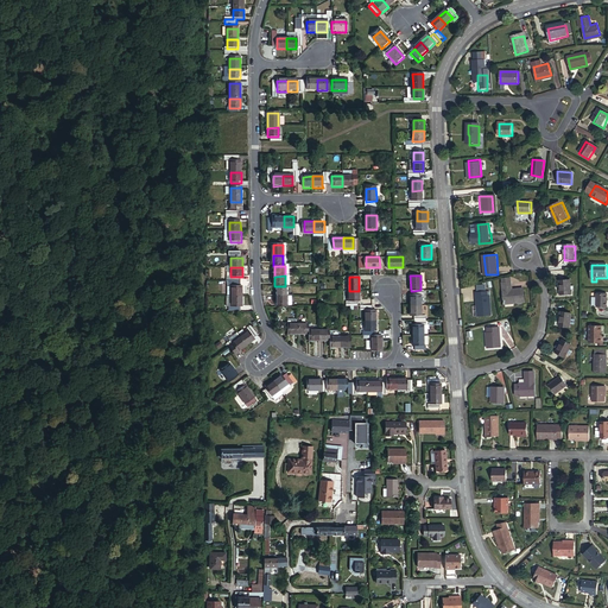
[(571,282),(561,280),(561,296),(571,296),(571,282)]
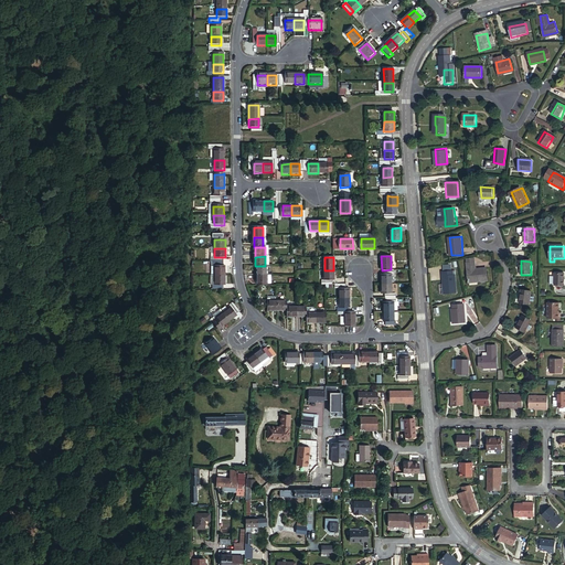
[(265,266),(257,266),(257,276),(268,276),(268,266),(265,266)]
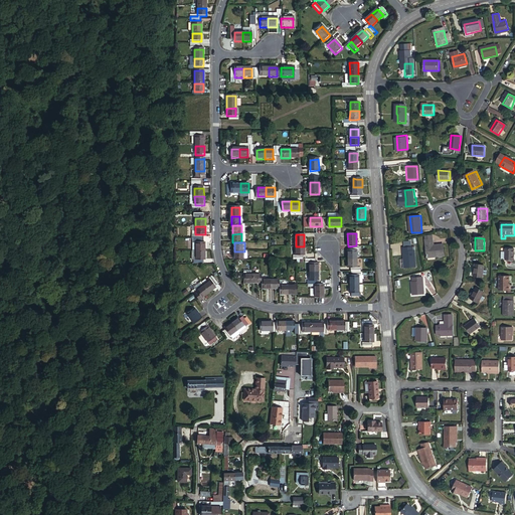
[(203,243),(196,243),(196,251),(205,251),(205,243),(203,243)]
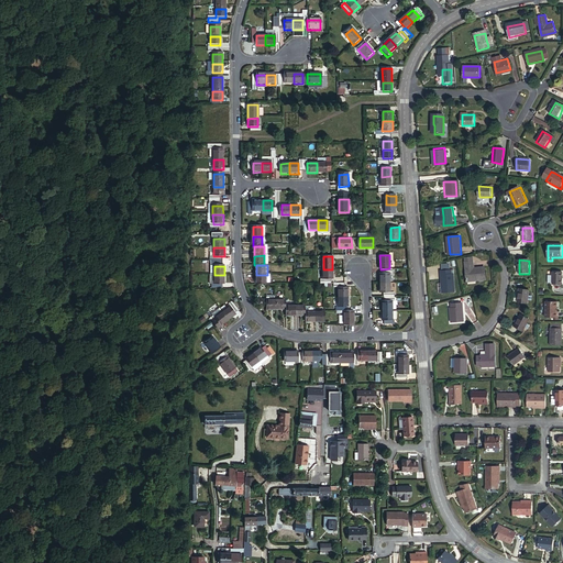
[(476,268),(470,268),(468,268),(468,280),(487,279),(487,268),(476,268)]
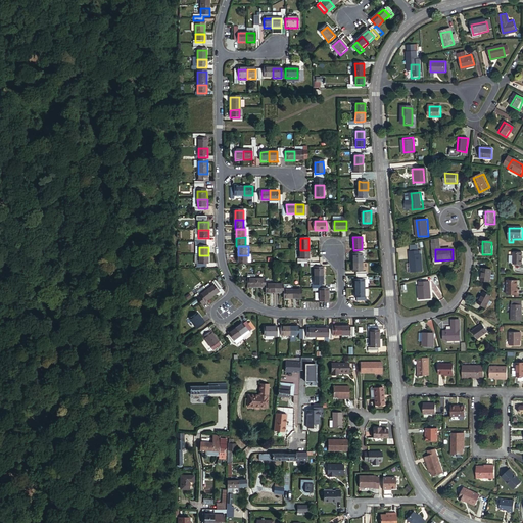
[(297,258),(297,264),(307,264),(307,258),(310,258),(308,250),(300,250),(300,258),(297,258)]
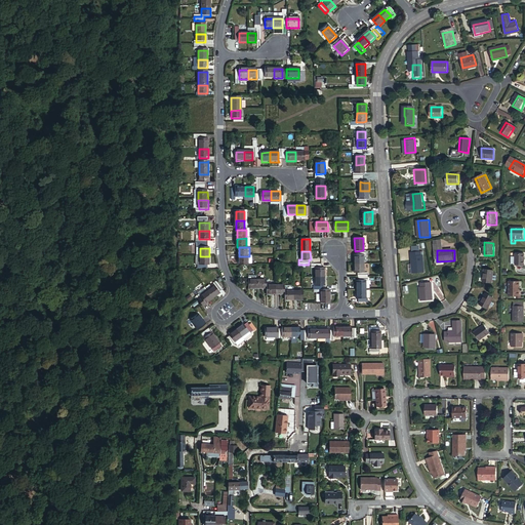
[(355,254),(355,264),(364,264),(364,254),(357,254),(355,254)]
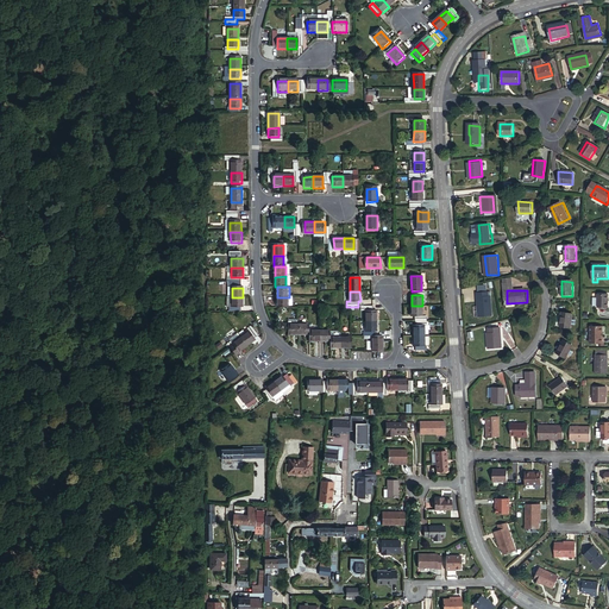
[(608,295),(597,295),(597,308),(608,308),(608,295)]
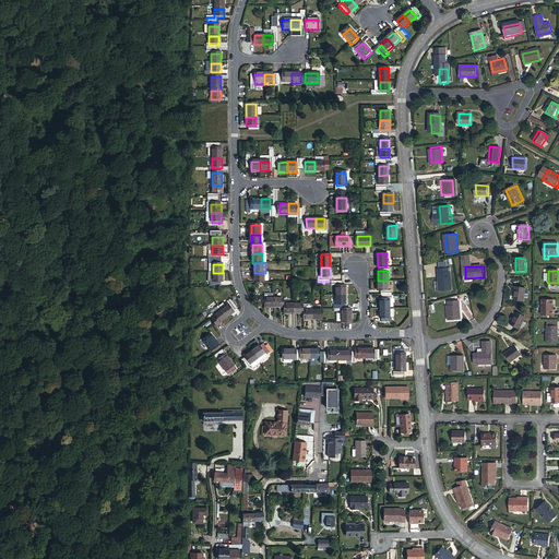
[(223,283),(223,273),(213,273),(214,283),(222,283),(223,283)]
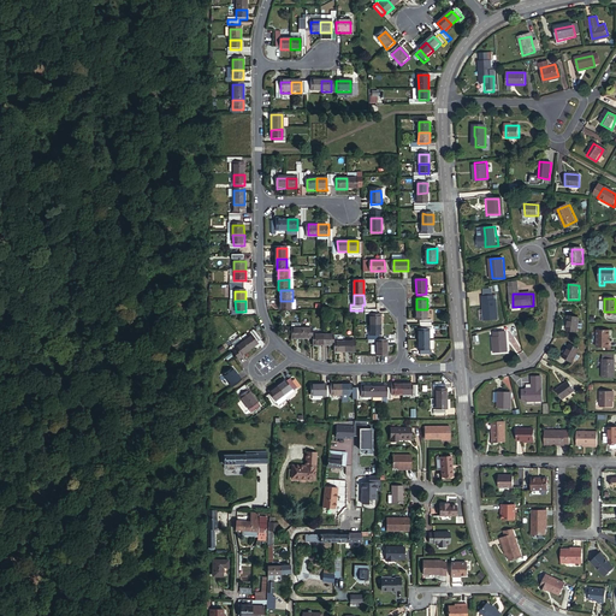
[(280,301),(282,312),(292,311),(292,301),(280,301)]
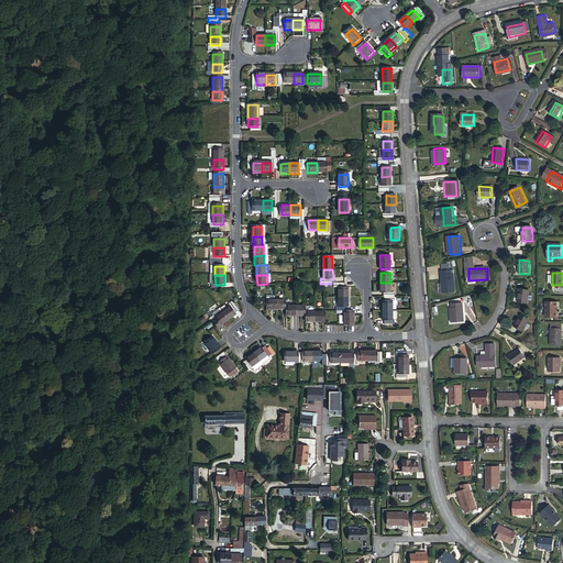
[(454,275),(453,275),(442,275),(441,275),(442,289),(454,288),(455,288),(454,275)]
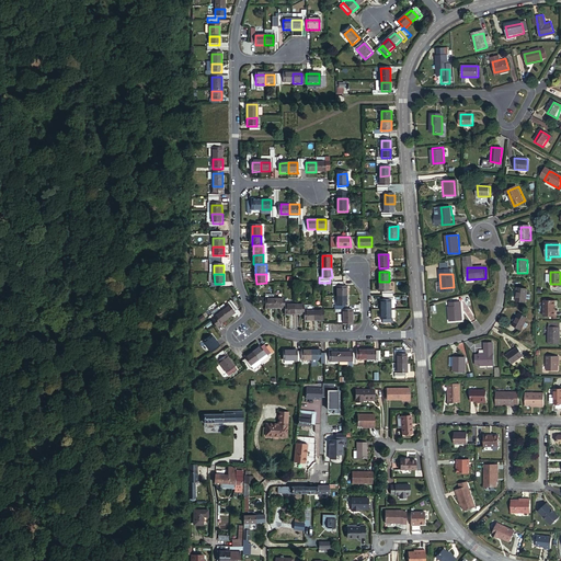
[(384,290),(389,290),(389,282),(379,282),(379,290),(384,290)]
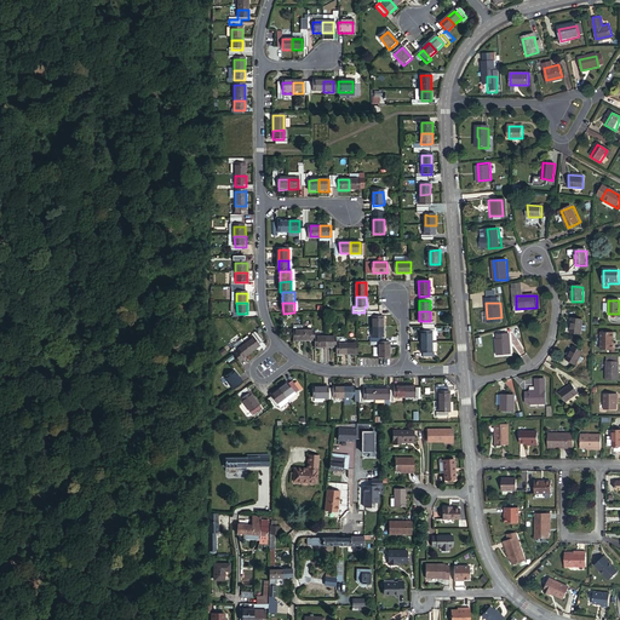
[(373,317),(373,327),(383,327),(383,317),(379,317),(373,317)]
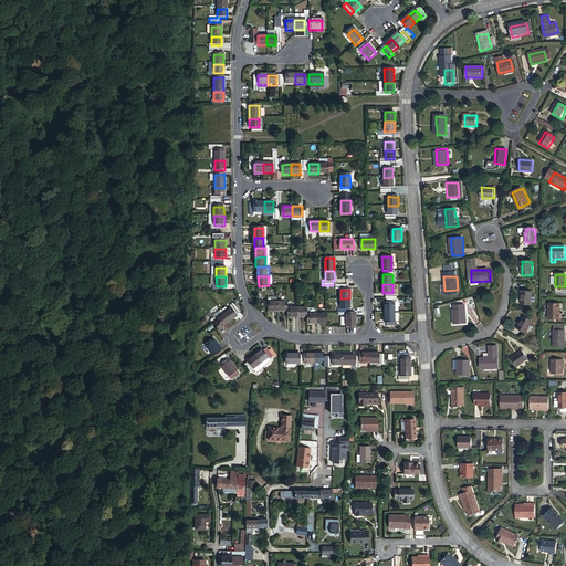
[(533,292),(523,291),(522,304),(532,305),(533,292)]
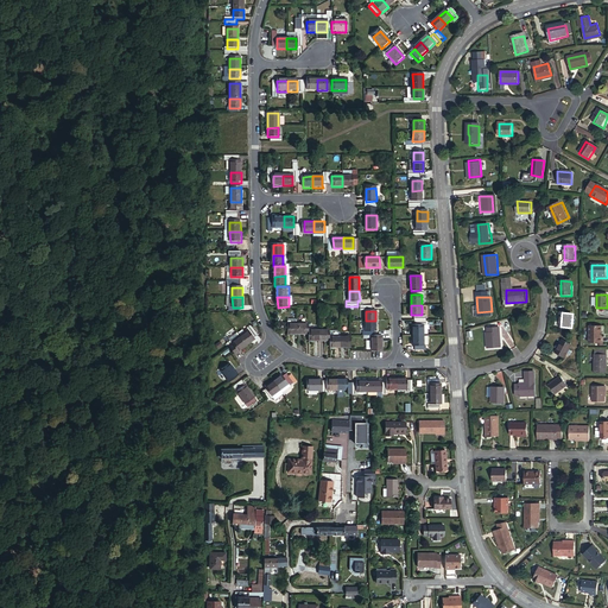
[(298,321),(298,333),(309,333),(309,329),(309,321),(298,321)]
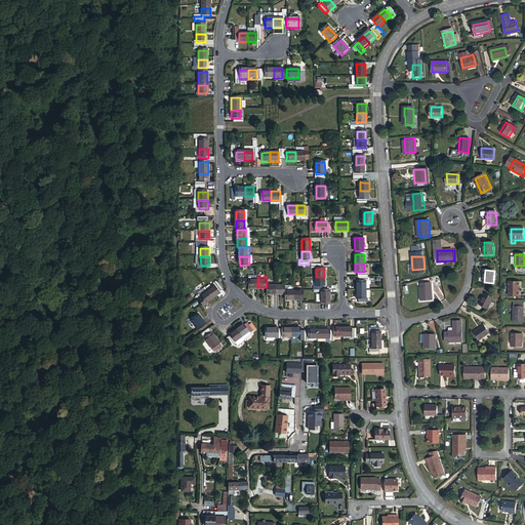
[(324,277),(316,277),(316,286),(323,286),(325,286),(324,277)]
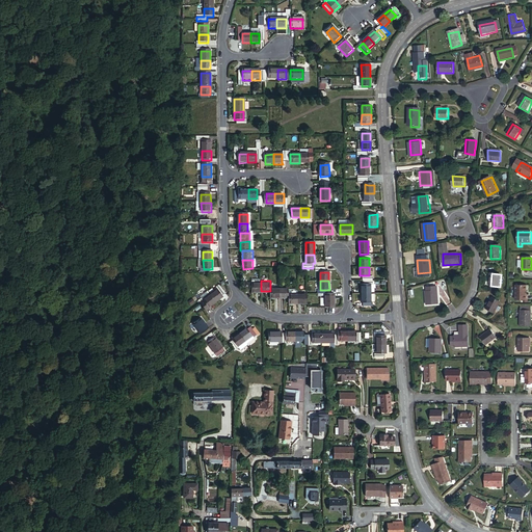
[(362,293),(371,293),(371,285),(364,285),(362,285),(362,293)]
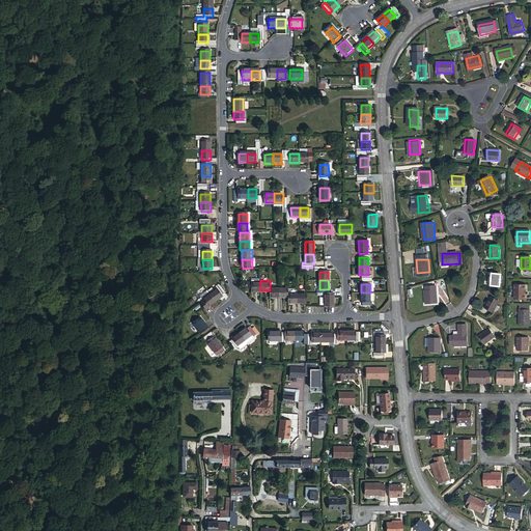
[(214,287),(216,290),(220,297),(224,294),(217,285),(214,287)]
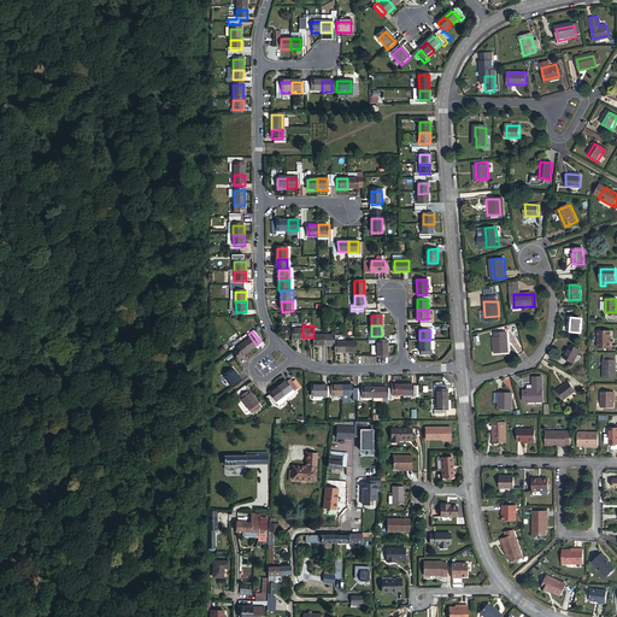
[(611,342),(611,331),(598,331),(598,348),(612,348),(612,342),(611,342)]
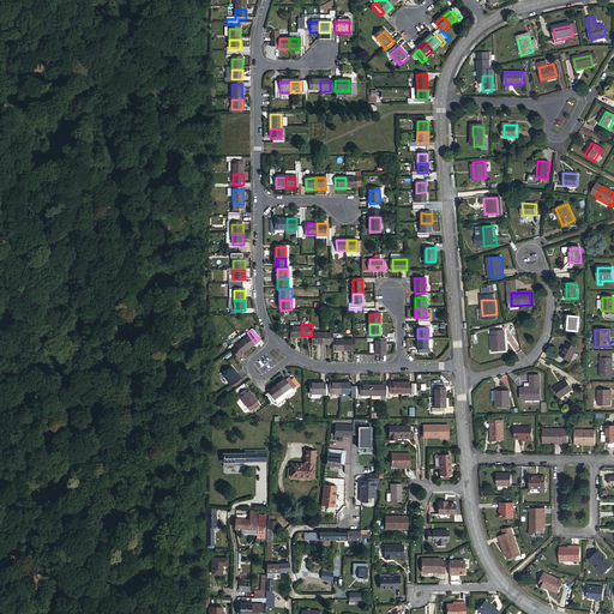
[(312,332),(312,336),(312,343),(323,343),(323,332),(312,332)]
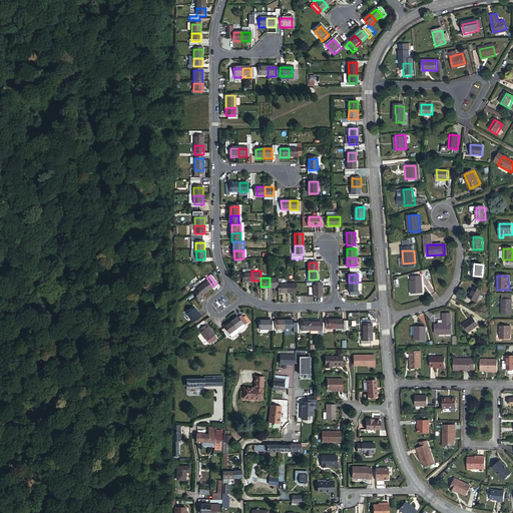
[(279,278),(270,278),(270,287),(279,287),(279,283),(279,278)]
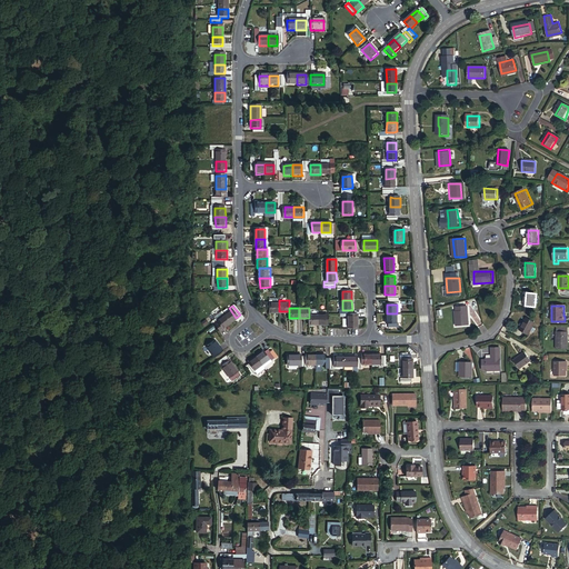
[(468,310),(458,311),(457,311),(458,326),(470,325),(469,310),(468,310)]
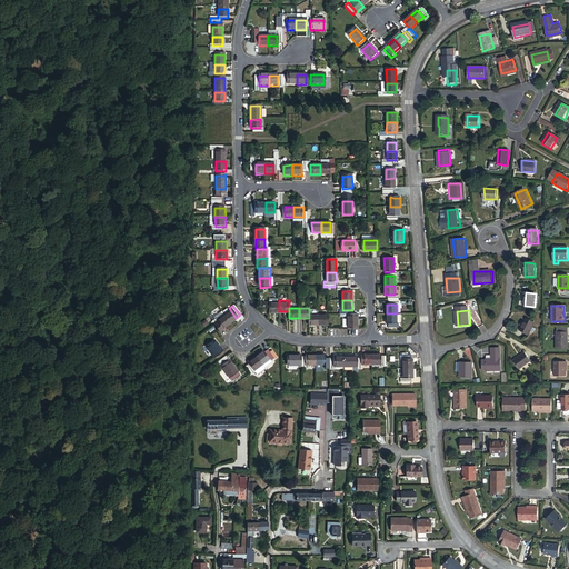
[(231,311),(225,317),(230,325),(238,319),(236,318),(231,311)]
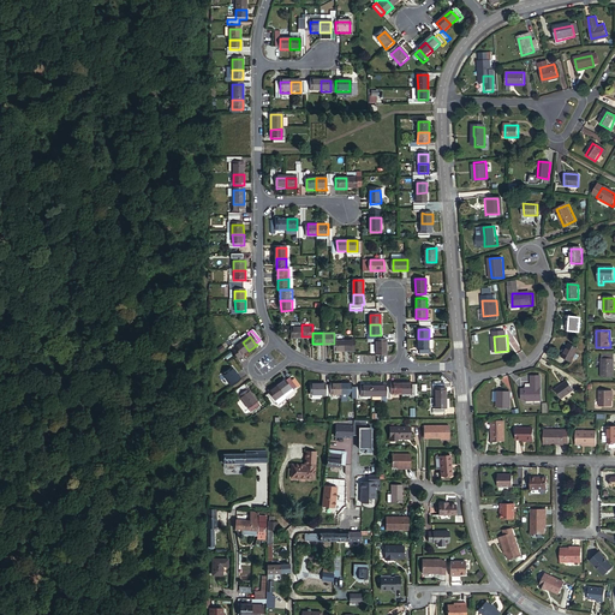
[(344,339),(334,339),(334,344),(334,351),(345,351),(344,339)]
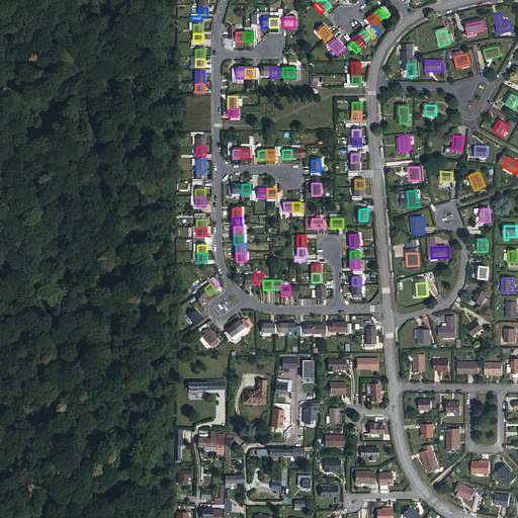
[(299,285),(289,285),(290,295),(299,294),(299,285)]
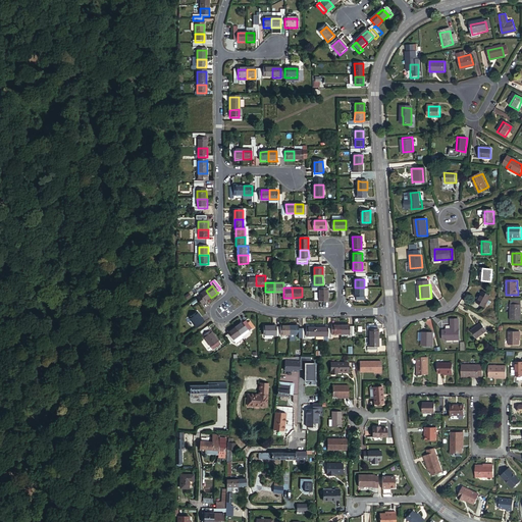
[(364,296),(364,288),(355,288),(355,296),(358,296),(364,296)]
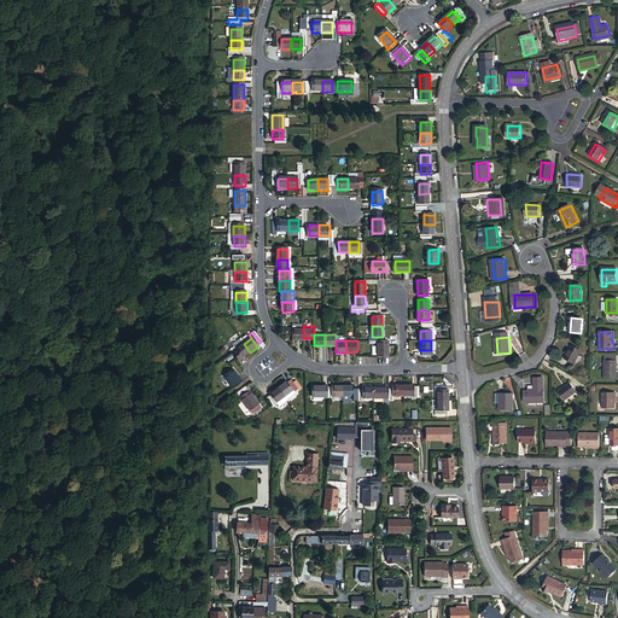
[(390,356),(389,342),(380,342),(378,342),(378,356),(390,356)]
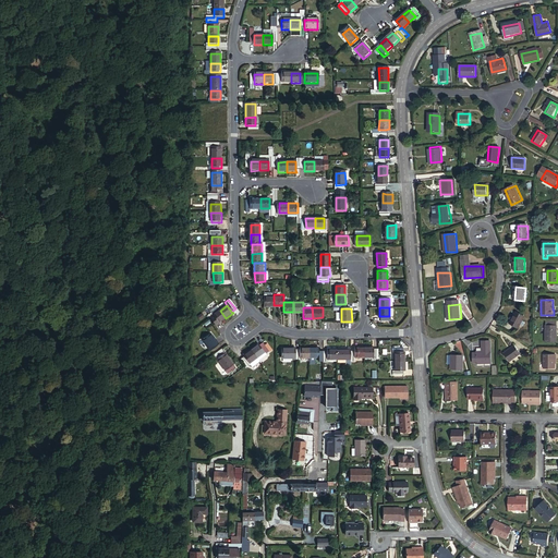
[(226,318),(220,311),(213,316),(217,322),(219,324),(226,318)]
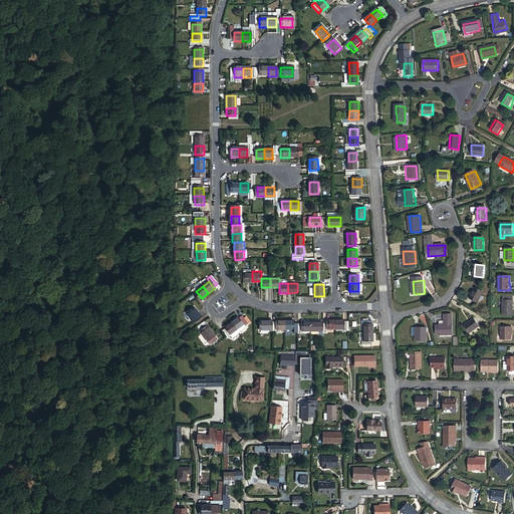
[(190,291),(196,299),(200,296),(196,291),(194,288),(190,291)]
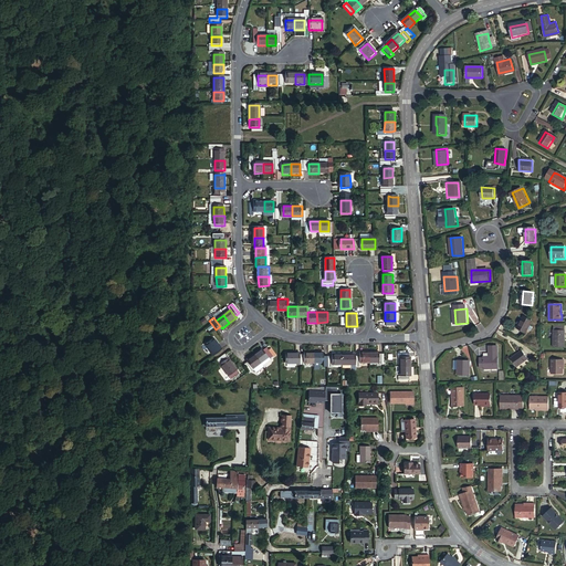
[(532,322),(523,317),(516,329),(525,334),(532,322)]
